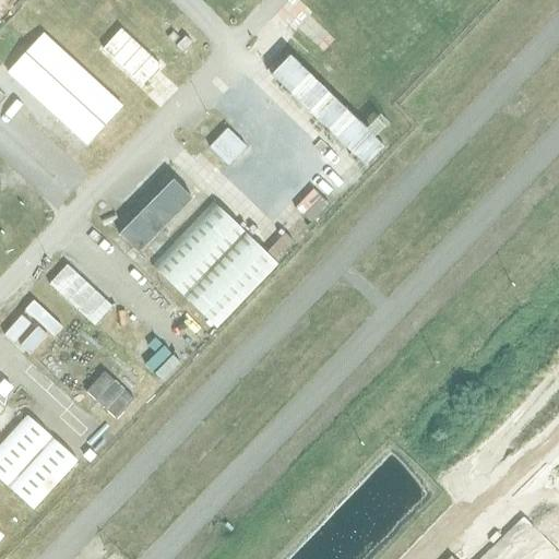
[(121,30),(103,49),(142,85),(159,66),(121,30)]
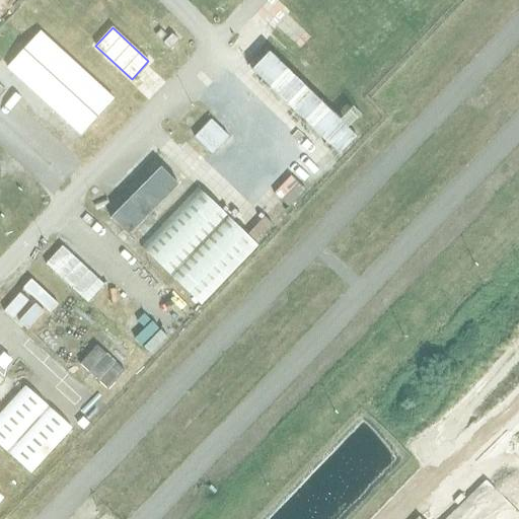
[(80,135),(113,99),(40,32),(7,68),(80,135)]
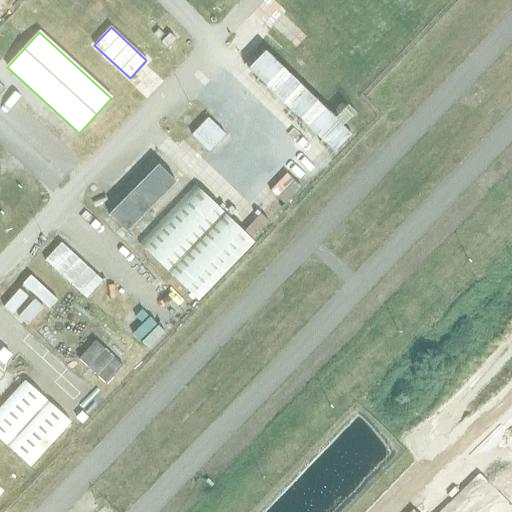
[(167,48),(175,39),(170,34),(166,37),(161,42),(167,48)]
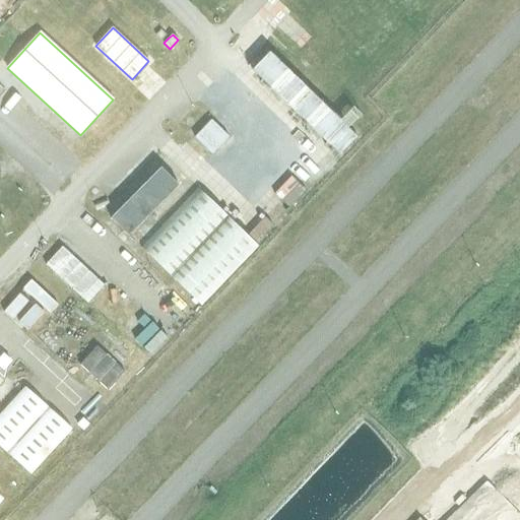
[(269,52),(252,70),(332,147),(339,154),(356,136),(269,52)]
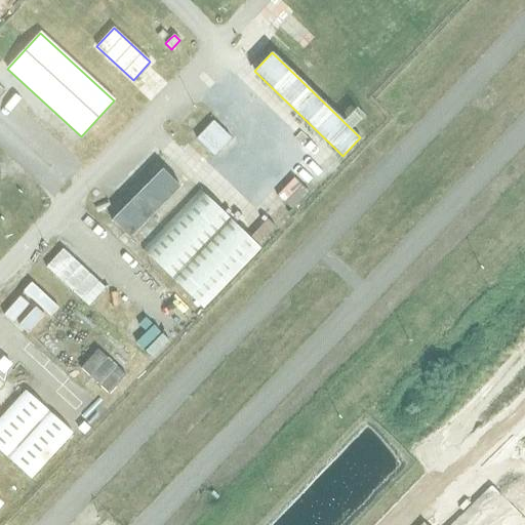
[(213,118),(189,145),(206,161),(232,135),(213,118)]
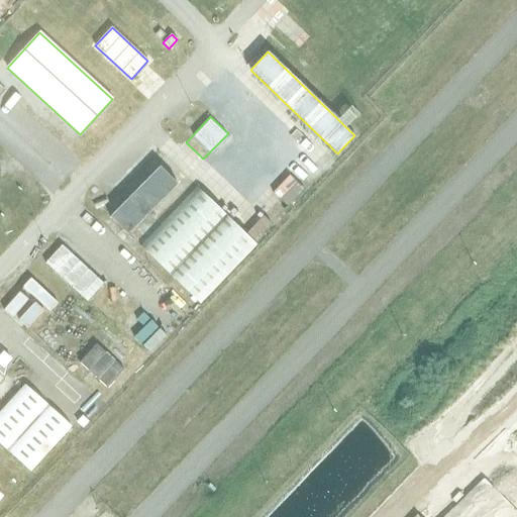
[(27,190),(34,183),(0,151),(0,198),(6,204),(22,186),(27,190)]
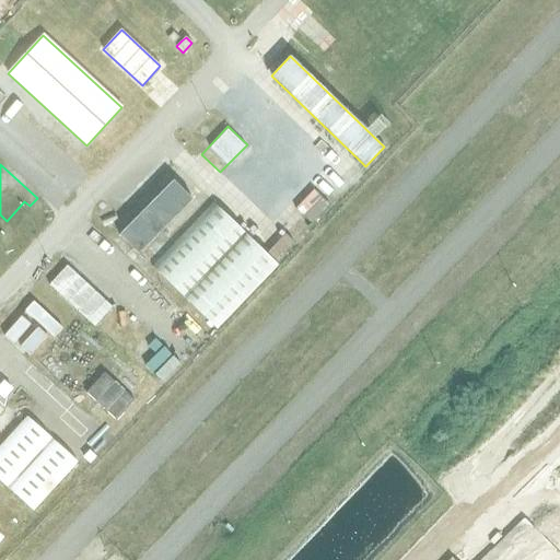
[(173,181),(119,235),(139,254),(193,199),(173,181)]
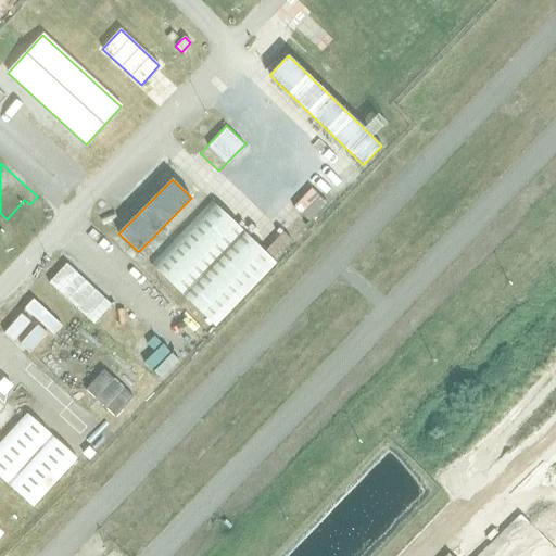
[(215,327),(276,263),(265,252),(212,201),(150,264),(215,327)]
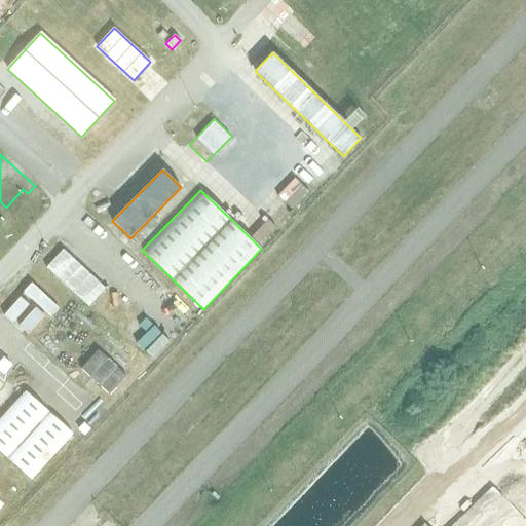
[(91,291),(102,279),(65,246),(44,267),(75,294),(84,285),(91,291)]
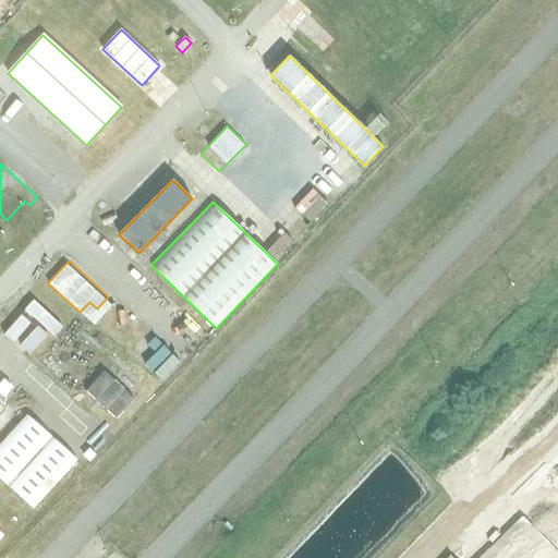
[(162,372),(177,349),(155,336),(142,359),(162,372)]
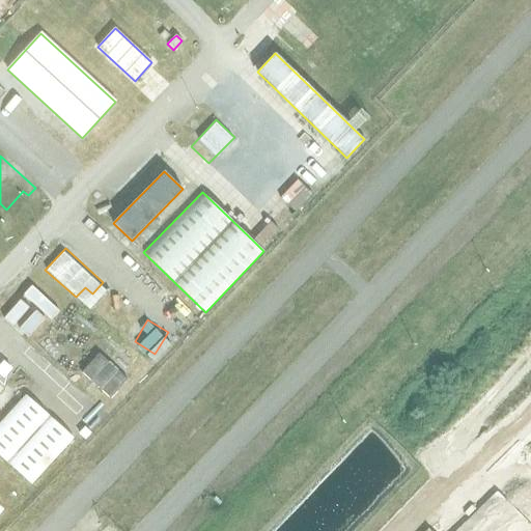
[(110,398),(127,380),(99,354),(82,372),(110,398)]
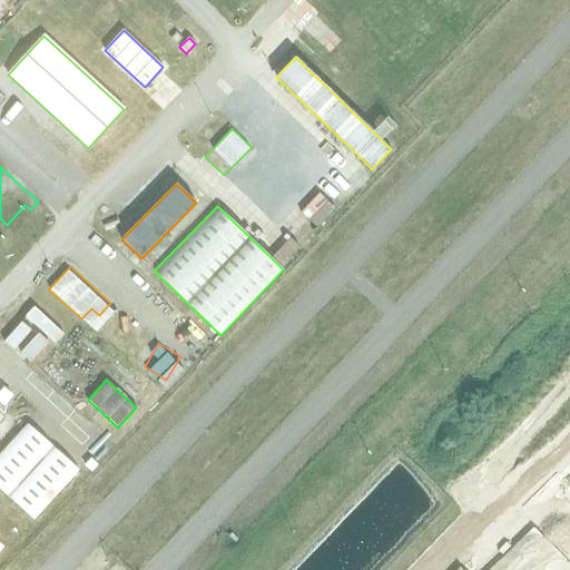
[(28,424),(0,453),(0,489),(33,520),(79,471),(28,424)]
